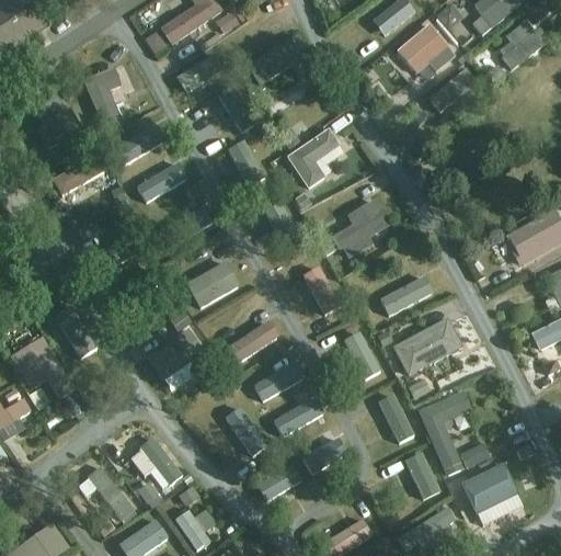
[(0,50),(46,22),(31,0),(9,0),(0,6),(0,50)]
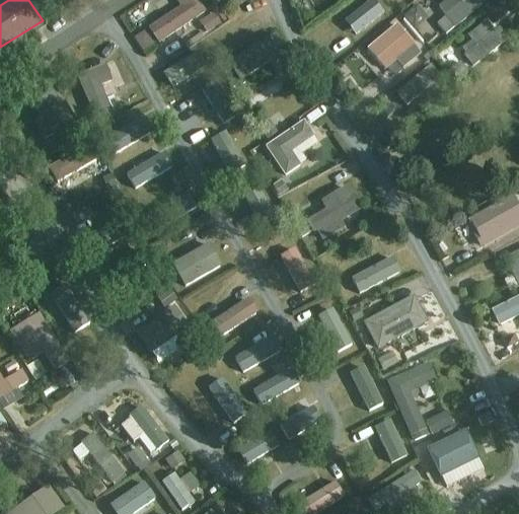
[(149,25),(158,41),(212,6),(208,0),(177,0),(180,4),(149,25)]
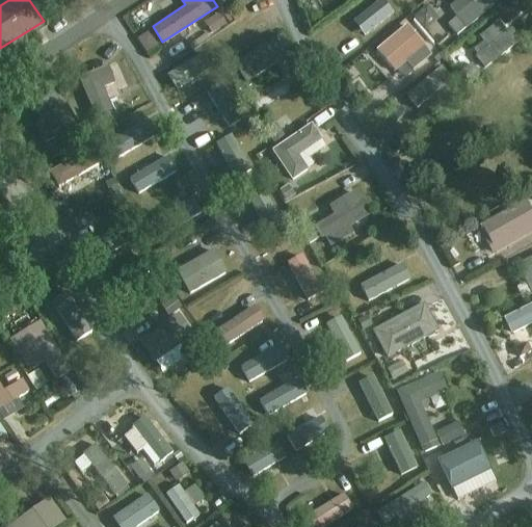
[(376,0),(360,14),(371,28),(393,10),(384,0),(376,0)]
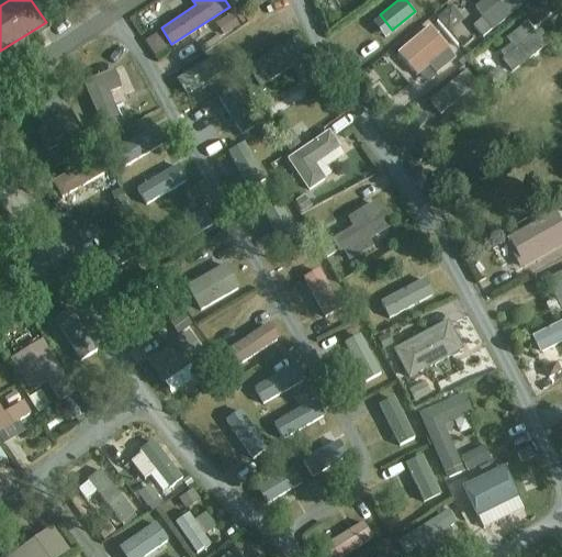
[(452,0),(439,6),(451,35),(467,29),(454,0),(452,0)]
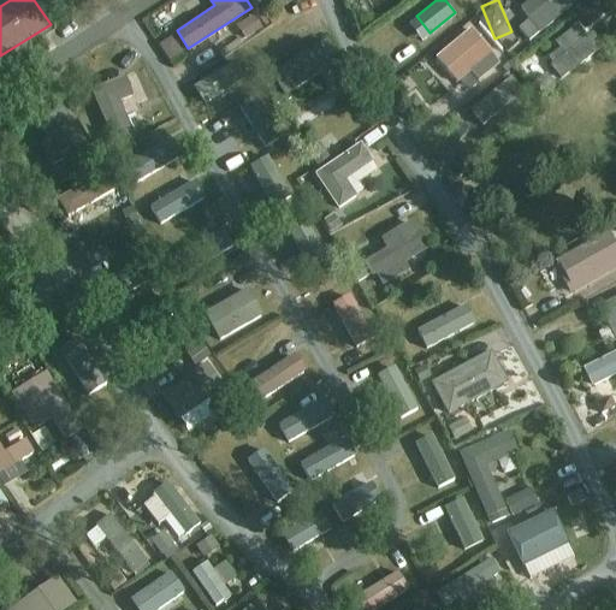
[(540,29),(575,0),(525,0),(519,5),(528,16),(517,24),(528,37),(539,28),(540,29)]
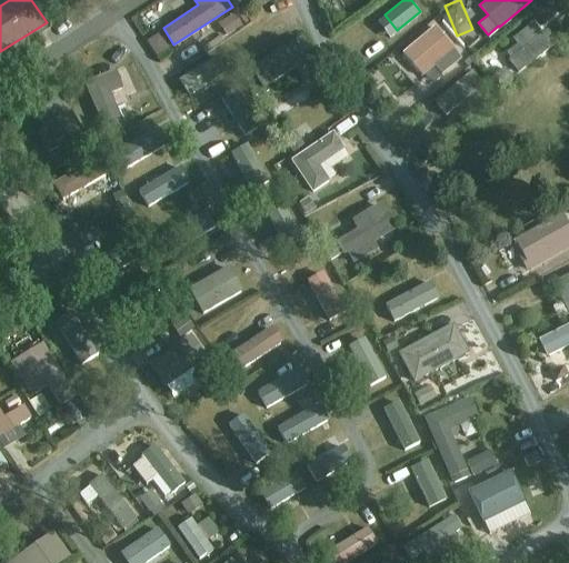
[(235,11),(219,21),(228,33),(242,22),(235,11)]
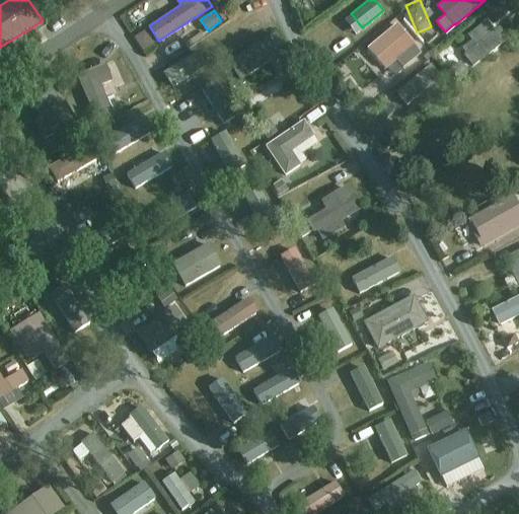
[(463,52),(472,64),(508,38),(499,25),(495,28),(488,17),(467,32),(471,39),(462,46),(465,50),(463,52)]
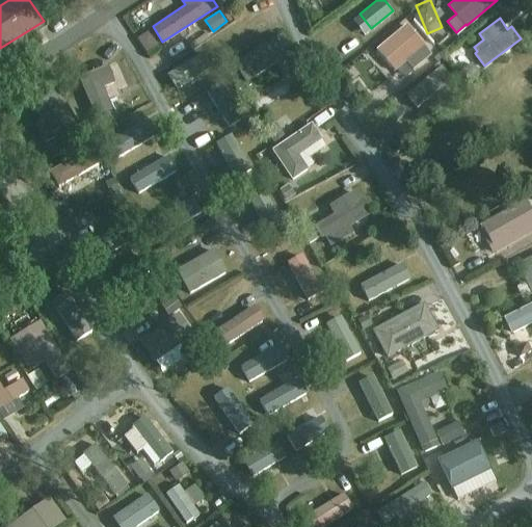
[(376,47),(394,68),(405,58),(413,67),(430,51),(405,22),(376,47)]
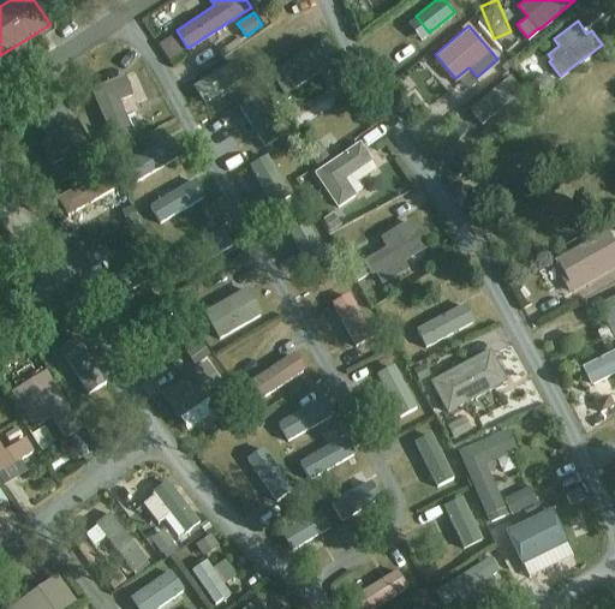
[(169,28),(155,39),(172,59),(185,48),(169,28)]
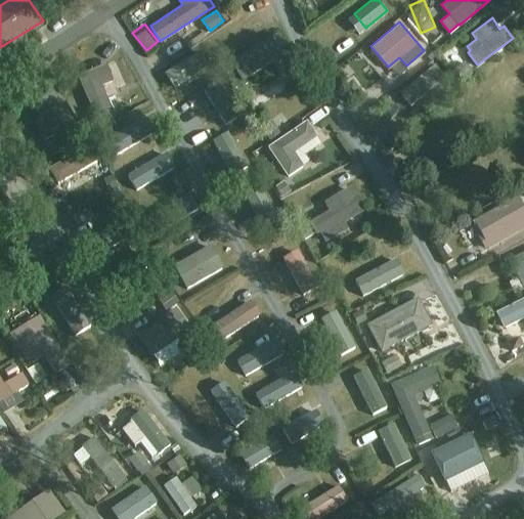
[(172,83),(200,68),(190,50),(163,66),(172,83)]
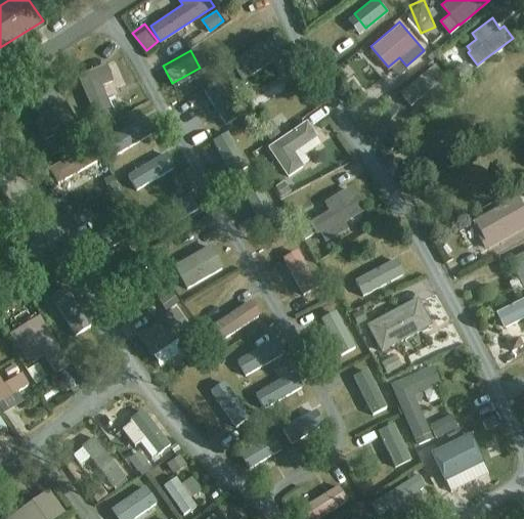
[(473,70),(465,59),(450,70),(460,81),(473,70)]
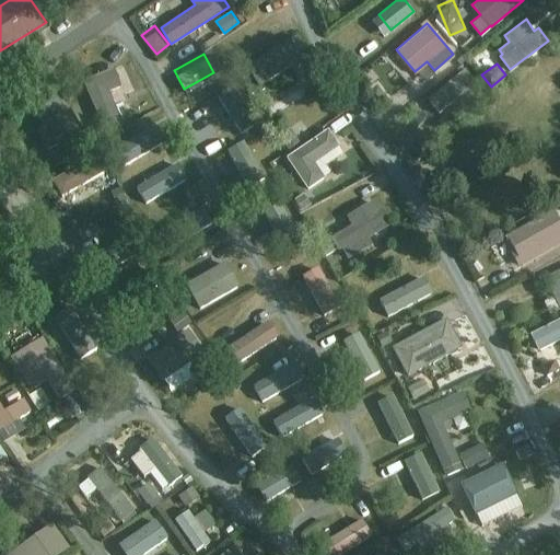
[(114,67),(83,80),(101,119),(104,127),(123,119),(119,112),(109,90),(121,84),(114,67)]
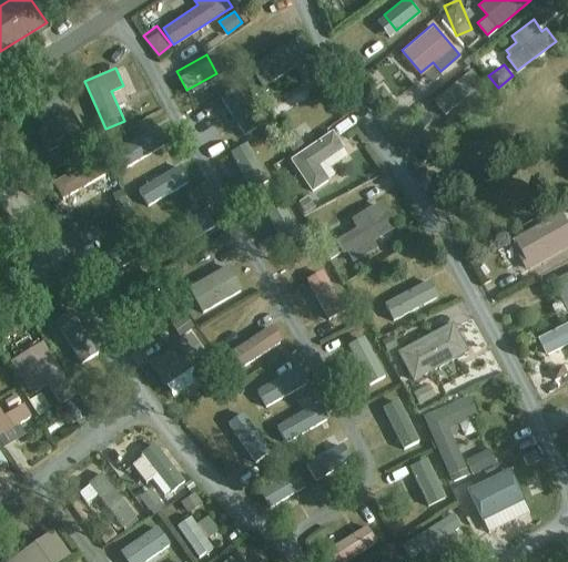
[(433,100),(444,113),(483,81),(472,68),(433,100)]
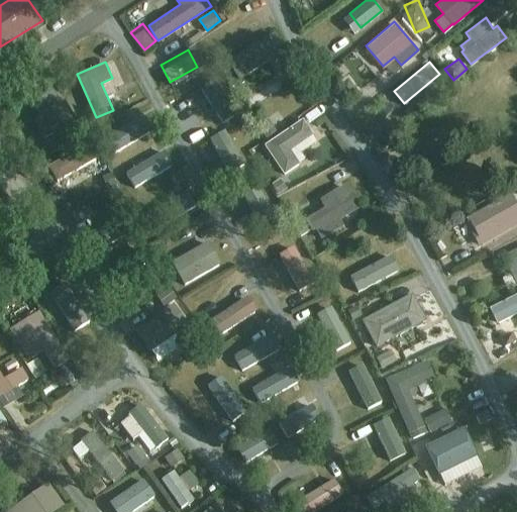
[(202,83),(218,118),(233,111),(217,76),(202,83)]
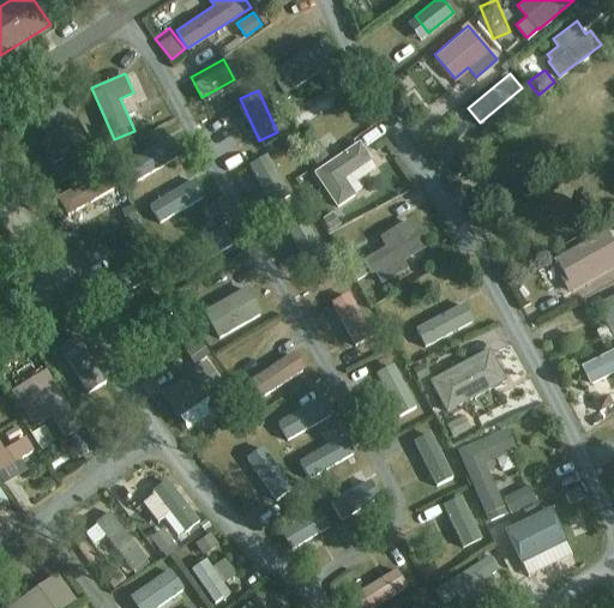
[(537,97),(528,106),(536,115),(546,108),(537,97)]
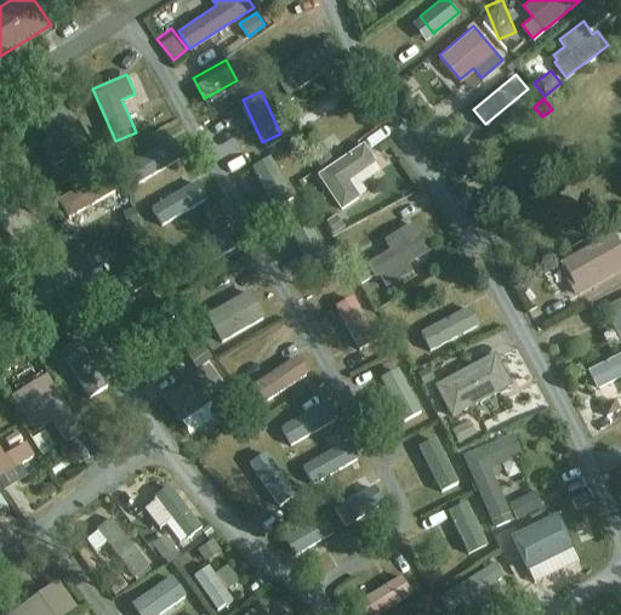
[(64,106),(36,121),(46,140),(40,143),(52,165),(58,160),(87,144),(64,106)]
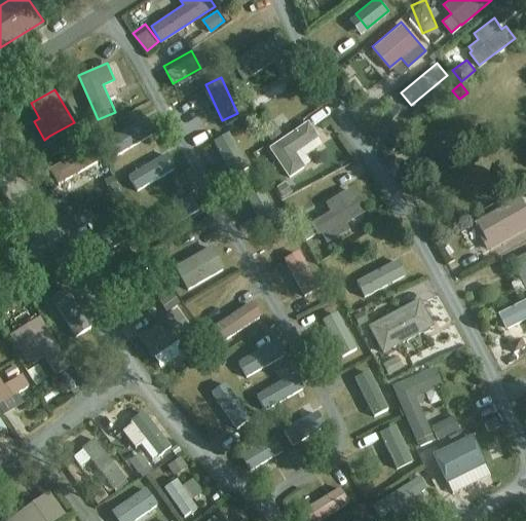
[(145,117),(108,140),(116,154),(154,132),(145,117)]
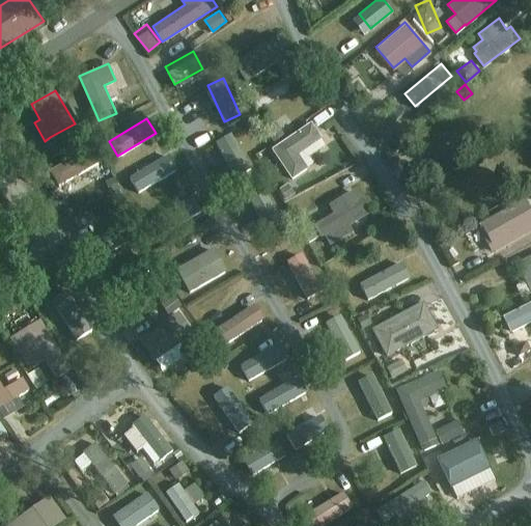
[(277,121),(267,129),(274,139),(284,132),(277,121)]
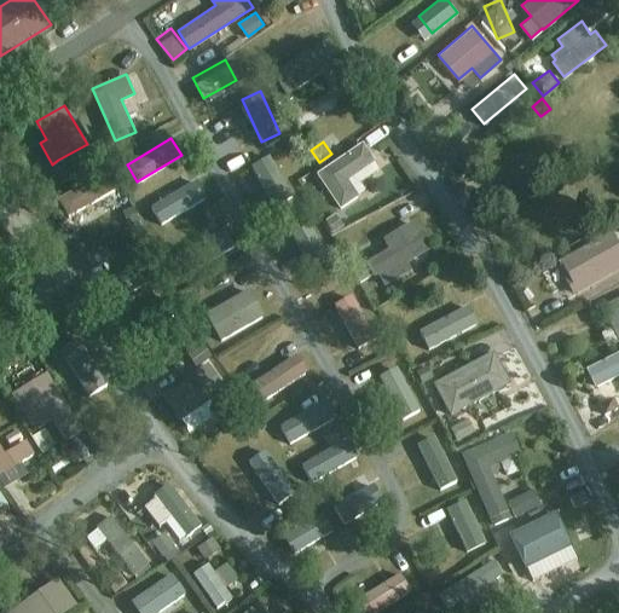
[(362,142),(317,172),(340,207),(358,195),(357,194),(346,178),(374,160),(374,158),(362,142)]
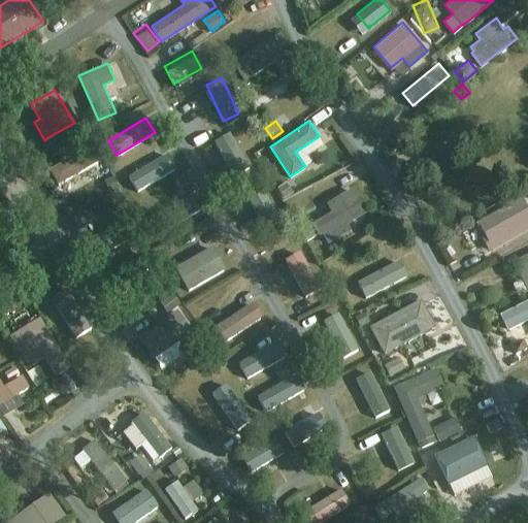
[(79,124),(67,131),(74,143),(87,136),(79,124)]
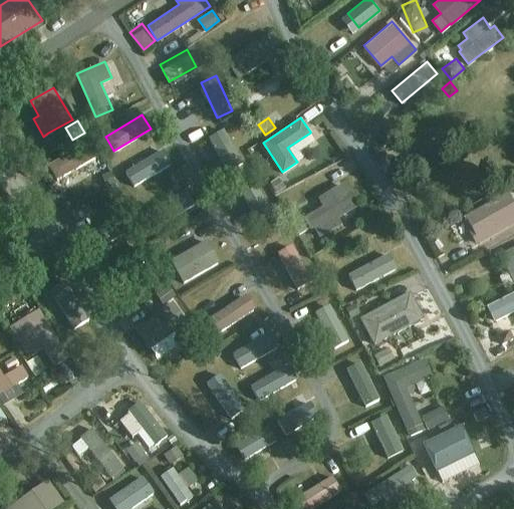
[(86,143),(48,165),(57,179),(95,157),(86,143)]
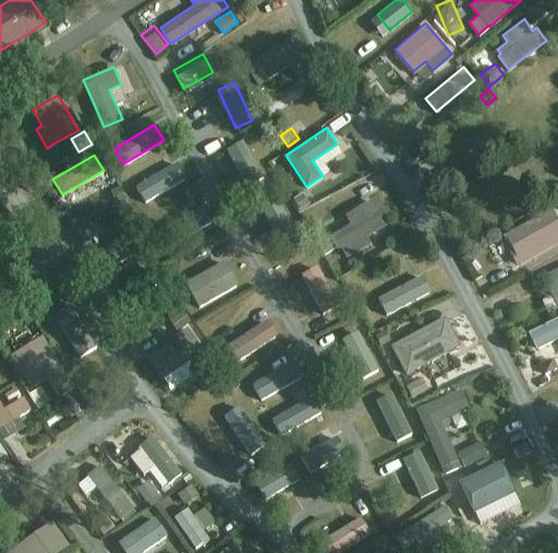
[(110,188),(117,202),(126,197),(119,183),(110,188)]
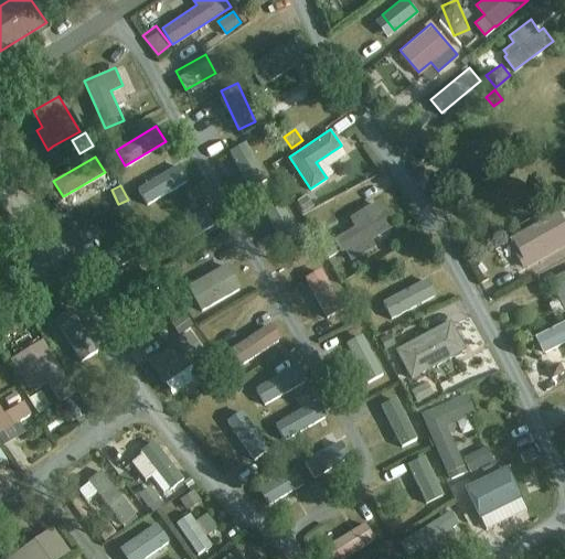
[(304,208),(312,203),(306,194),(298,200),(304,208)]
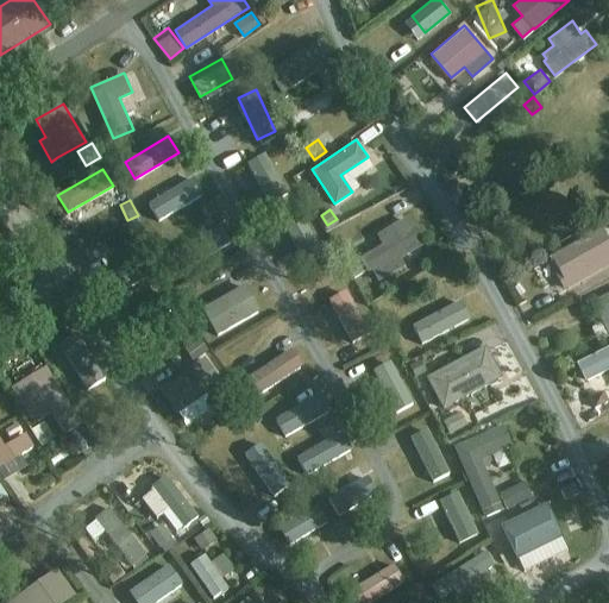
[(382,243),(359,257),(366,270),(372,267),(380,278),(401,267),(394,253),(422,238),(414,224),(412,226),(407,215),(377,233),(382,243)]
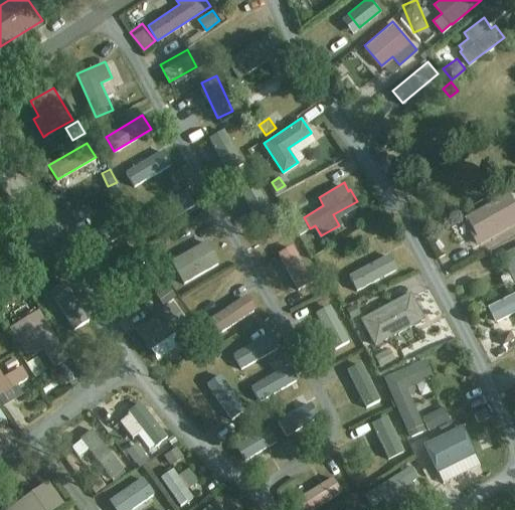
[(184,183),(171,193),(182,208),(196,198),(184,183)]
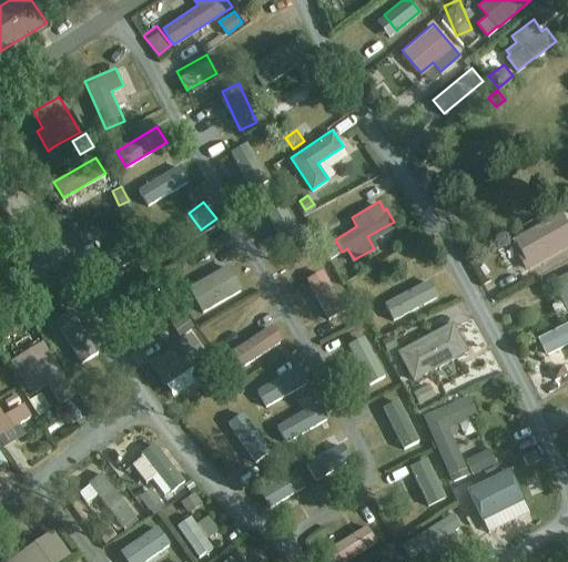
[(567,220),(561,208),(521,232),(539,263),(567,245),(567,220)]
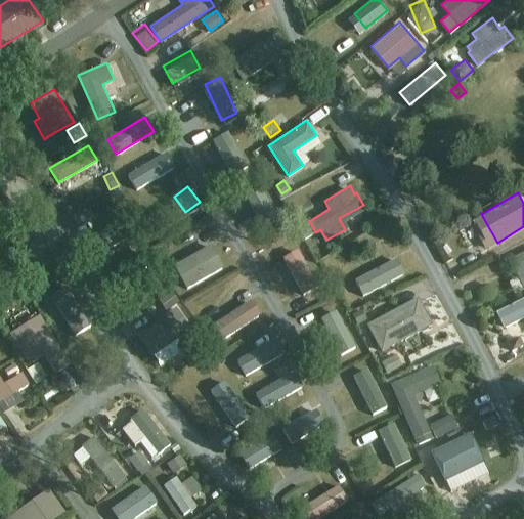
[(308,220),(299,225),(305,236),(314,231),(308,220)]
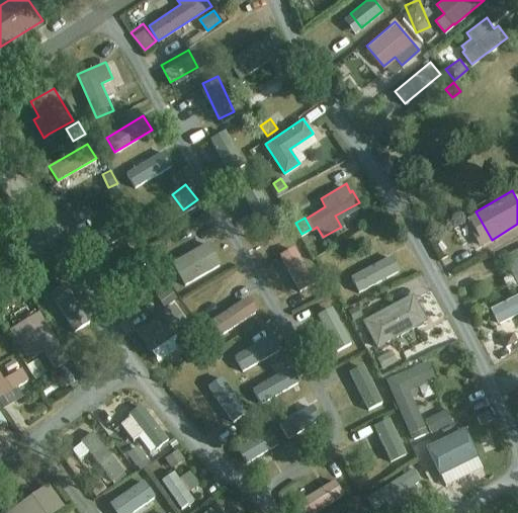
[(171,261),(184,283),(222,262),(208,240),(171,261)]
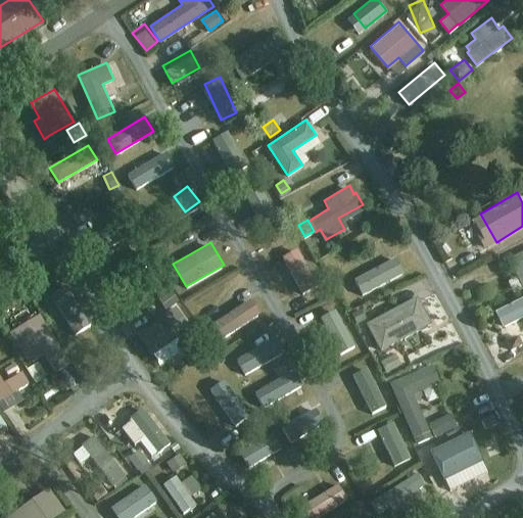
[(278,254),(300,291),(318,281),(295,244),(278,254)]
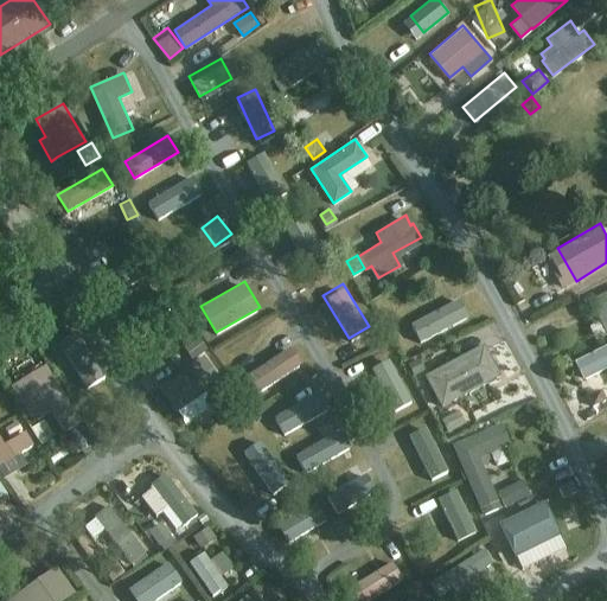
[(606,289),(593,296),(596,305),(595,306),(606,332),(606,289)]
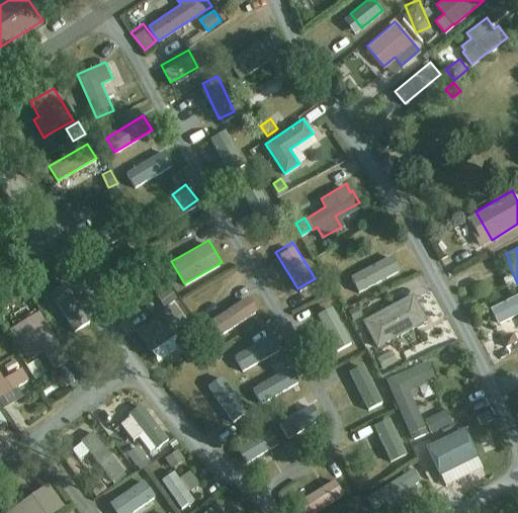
[(350,274),(358,290),(400,269),(392,253),(350,274)]
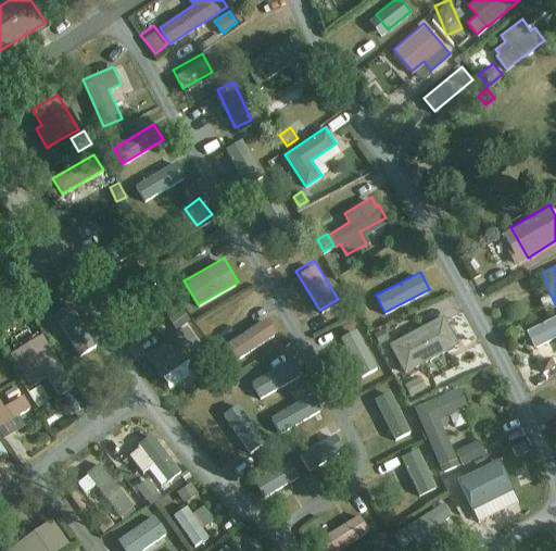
[(51,311),(78,352),(96,340),(67,299),(51,311)]
